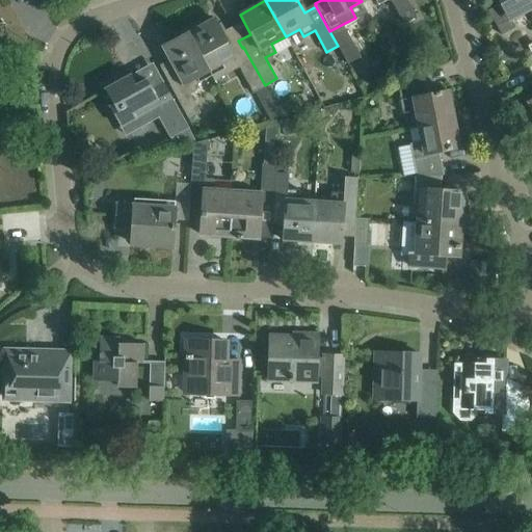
[(361,0),(362,1),(364,0),(376,0),(379,4),(387,0),(393,0),(405,23),(417,18),(406,0),(361,0)]
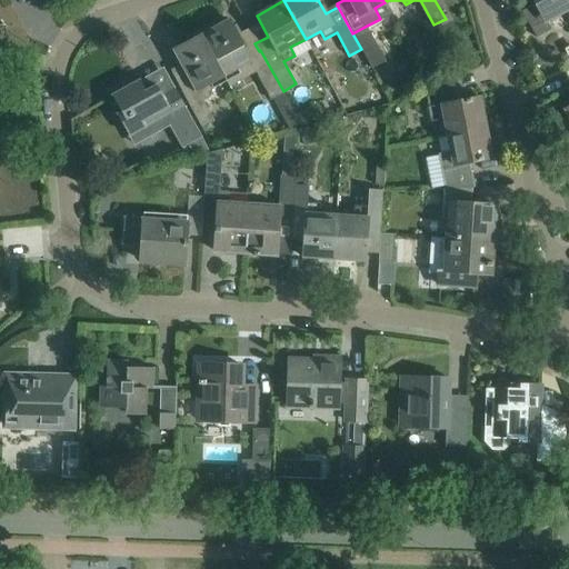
[(568,0),(532,0),(536,3),(521,11),(538,41),(552,33),(546,21),(566,11),(568,17),(568,0)]
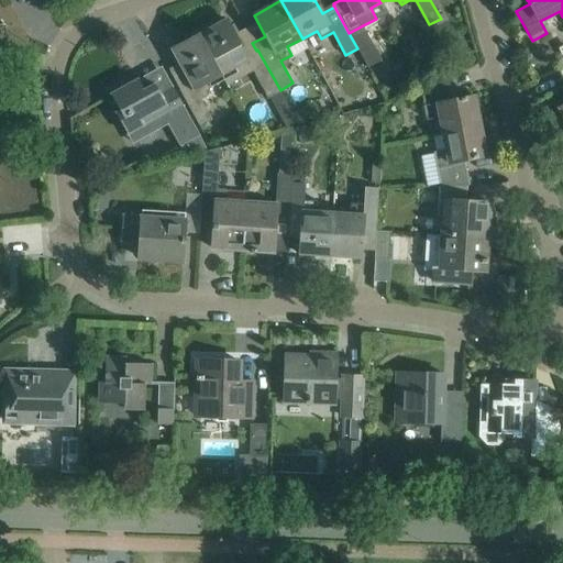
[(227,20),(200,34),(222,75),(228,85),(253,70),(267,97),(280,90),(257,50),(256,51),(245,56),(227,20)]
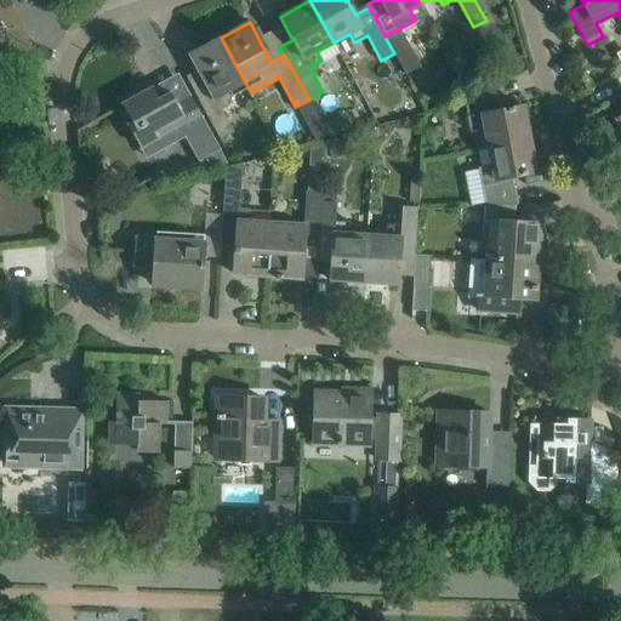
[(400,28),(385,36),(394,53),(406,74),(421,66),(400,28)]
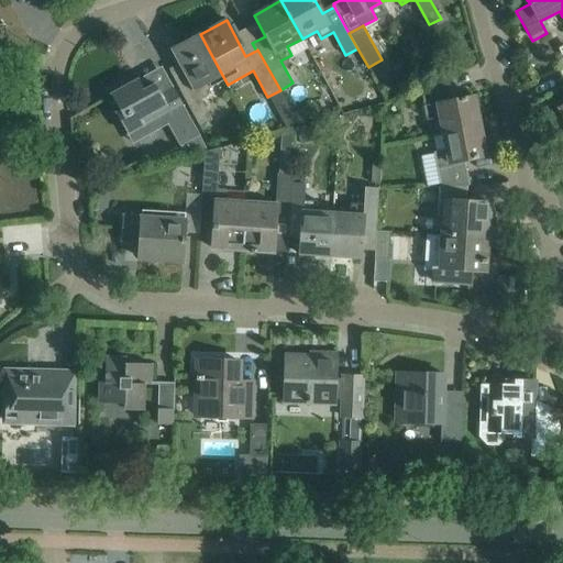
[(222,75),(200,34),(173,50),(191,86),(180,91),(199,125),(212,119),(199,95),(213,87),(210,81),(222,75)]
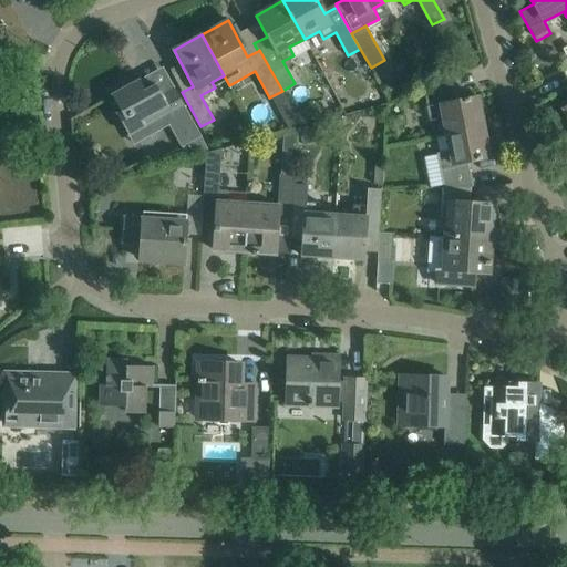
[(207,145),(187,112),(173,85),(161,92),(156,85),(150,88),(145,79),(147,76),(146,75),(112,95),(121,112),(116,114),(129,135),(145,126),(142,121),(161,111),(167,123),(169,122),(186,151),(207,145)]
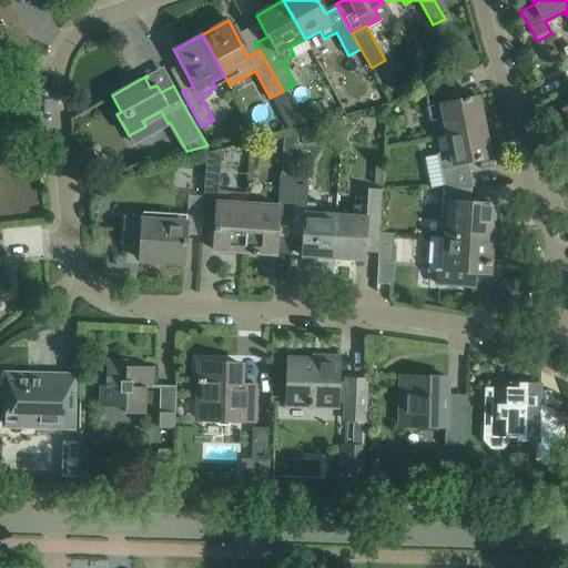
[(447,134),(484,128),(478,97),(456,101),(452,77),(425,89),(430,120),(444,118),(447,134)]
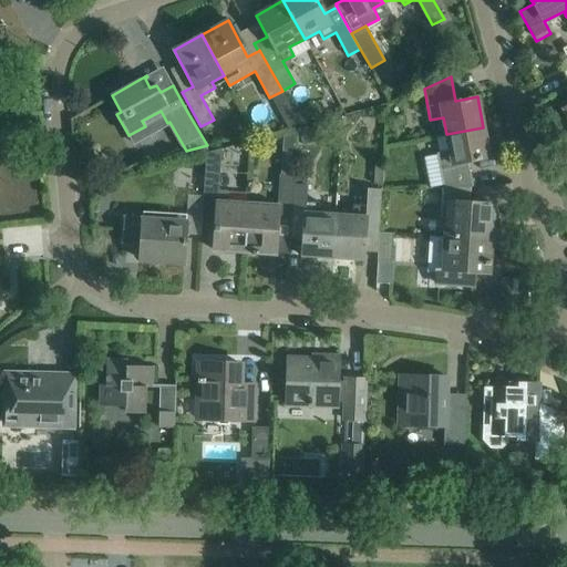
[(307,106),(295,114),(299,122),(301,126),(315,120),(307,106)]
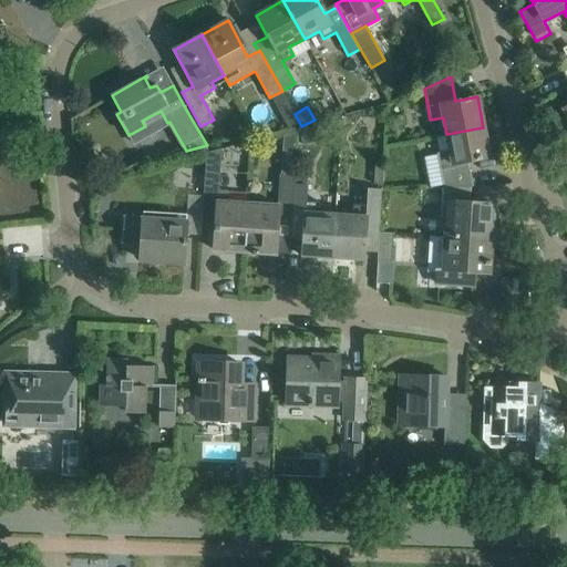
[(483,127),(446,134),(450,151),(436,153),(443,183),(442,188),(473,186),(467,162),(490,157),(483,127)]
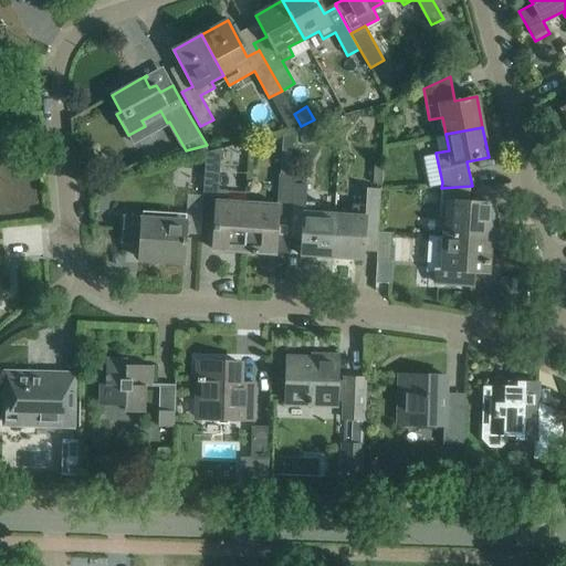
[(244,252),(247,203),(226,202),(227,190),(218,190),(220,149),(206,153),(203,196),(217,196),(213,249),(244,252)]
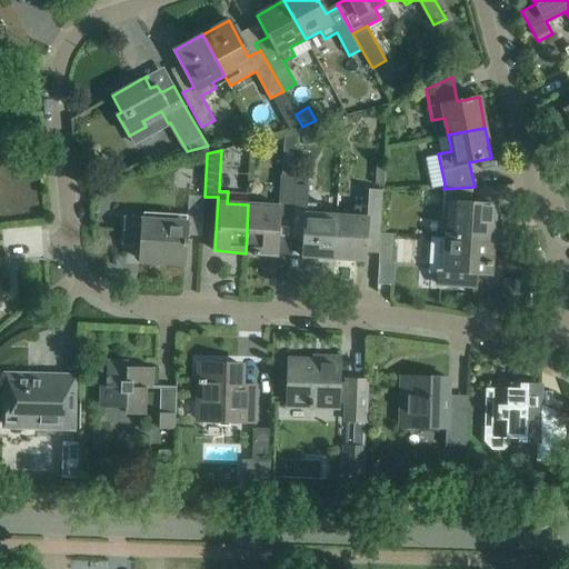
[(376,165),(375,185),(383,186),(385,166),(376,165)]
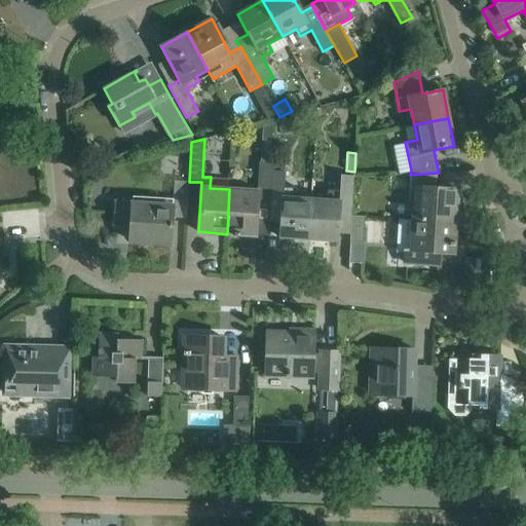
[(229,189),(227,234),(234,234),(234,236),(239,236),(239,235),(256,236),(257,208),(270,208),(270,198),(271,172),(272,163),(259,162),(257,191),(229,189)]
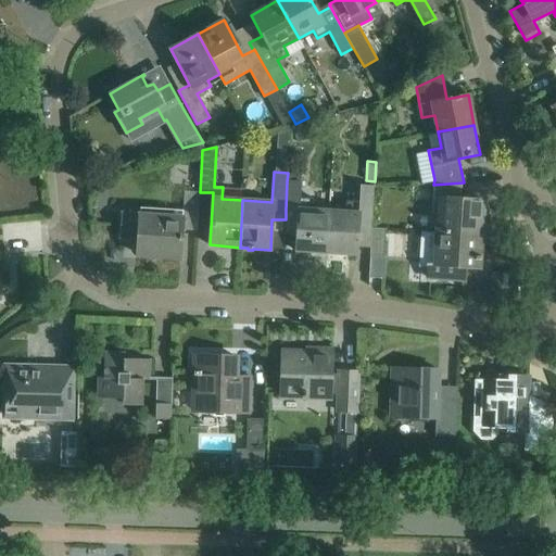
[(301,182),(287,181),(286,210),(298,211),(295,251),(326,253),(328,211),(313,210),(313,199),(300,198),(301,182)]
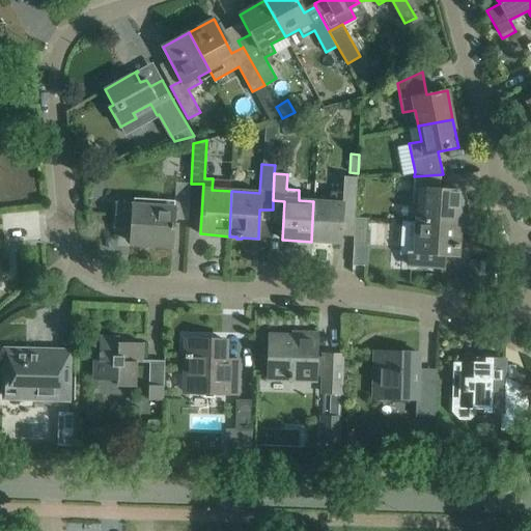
[(443,174),(414,176),(413,205),(418,205),(417,223),(456,225),(459,225),(463,191),(440,190),(441,175),(443,174)]
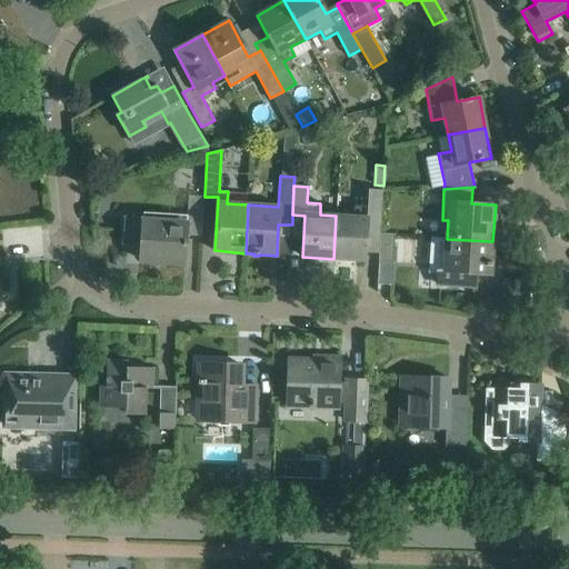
[(353,217),(336,216),(333,259),(365,261),(367,227),(380,228),(382,191),(368,190),(367,207),(353,206),(353,217)]
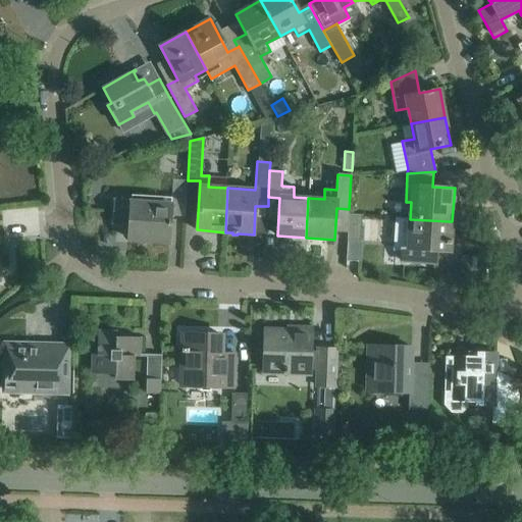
[(114,201),(113,221),(129,222),(128,239),(169,242),(170,216),(185,217),(188,180),(172,179),(171,205),(114,201)]
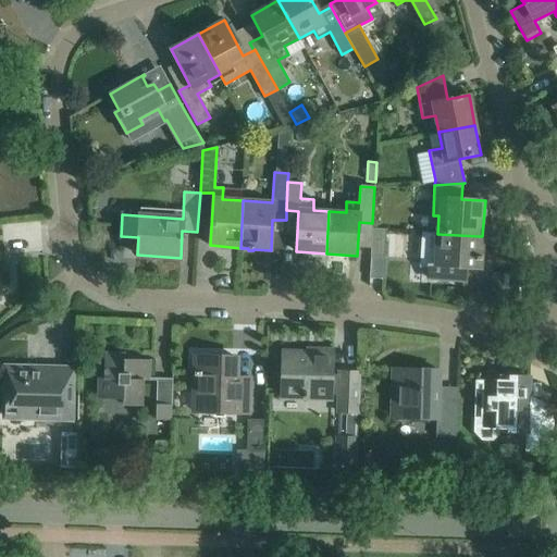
[(386,231),(372,230),(370,257),(384,257),(386,231)]
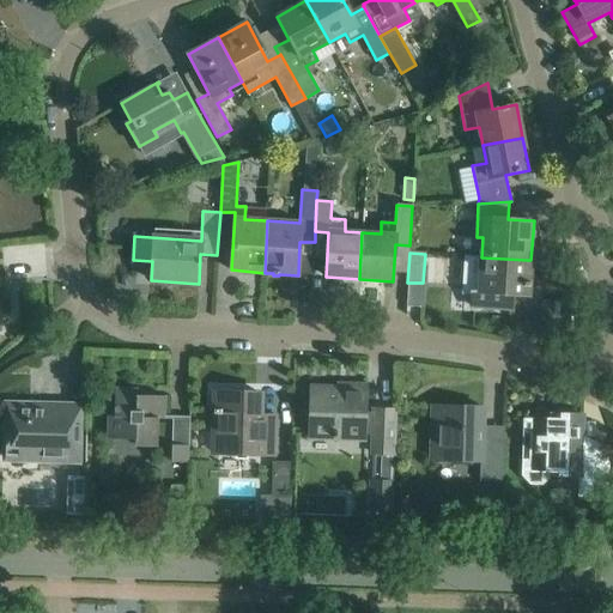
[(527,260),(481,258),(480,277),(473,277),(471,305),(504,308),(504,293),(529,296),(529,281),(525,281),(527,260)]
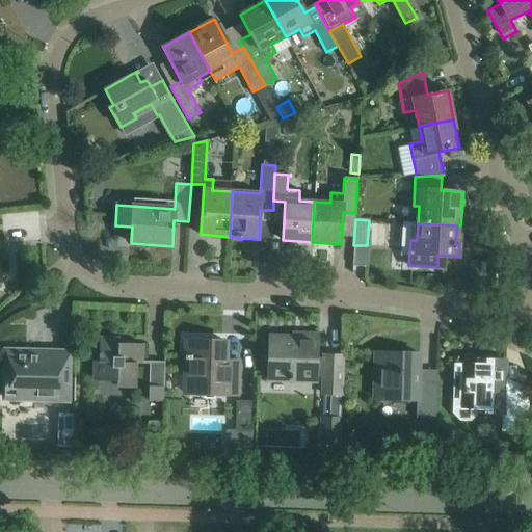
[(473,261),(470,285),(486,287),(489,262),(473,261)]
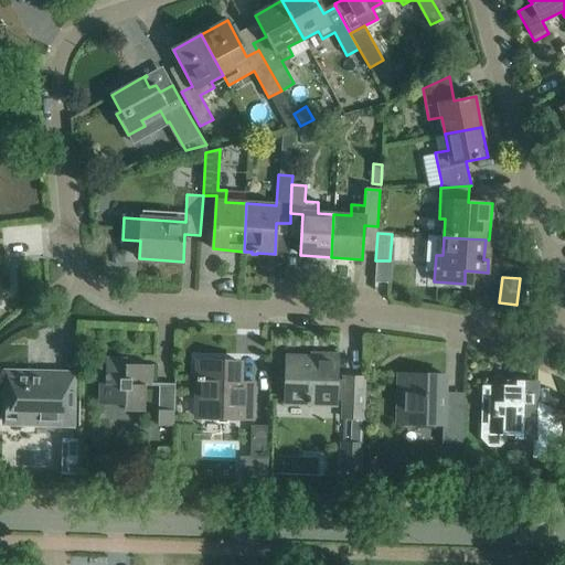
[(286,362),(285,384),(284,404),(334,406),(336,403),(342,403),(342,419),(363,419),(364,379),(343,377),(343,380),(337,380),(337,355),(318,354),(318,368),(312,366),(310,363),(286,362)]
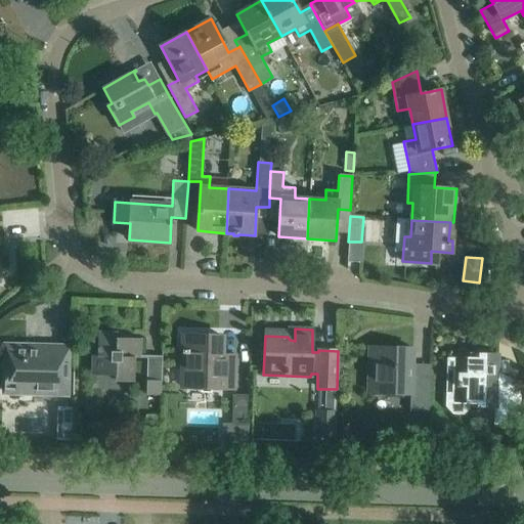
[(140,358),(140,339),(118,338),(118,333),(98,333),(97,355),(93,355),(92,376),(116,377),(115,382),(134,382),(135,358),(140,358)]
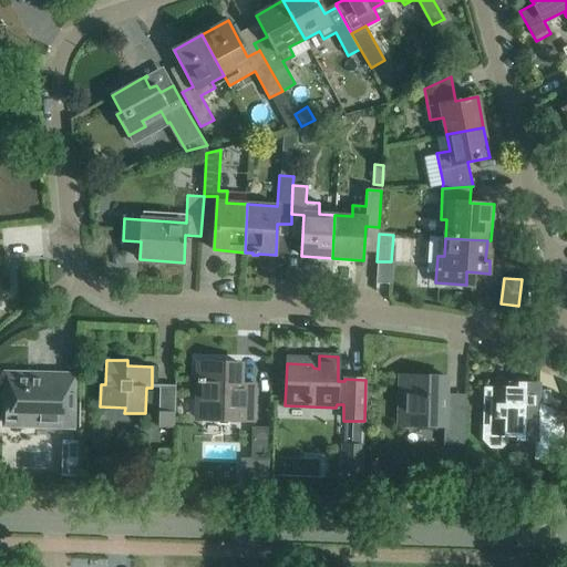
[(254,422),(254,419),(255,397),(240,395),(240,363),(198,362),(197,401),(204,402),(203,420),(254,422)]
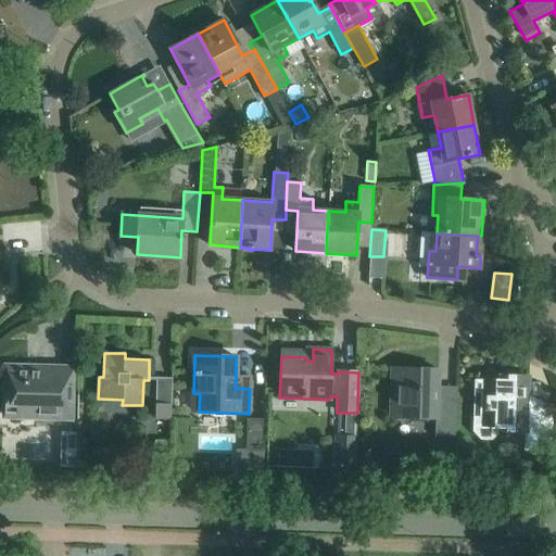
[(41,370),(5,369),(4,395),(8,395),(7,413),(36,414),(36,418),(72,419),(73,394),(70,394),(71,367),(41,366),(41,370)]
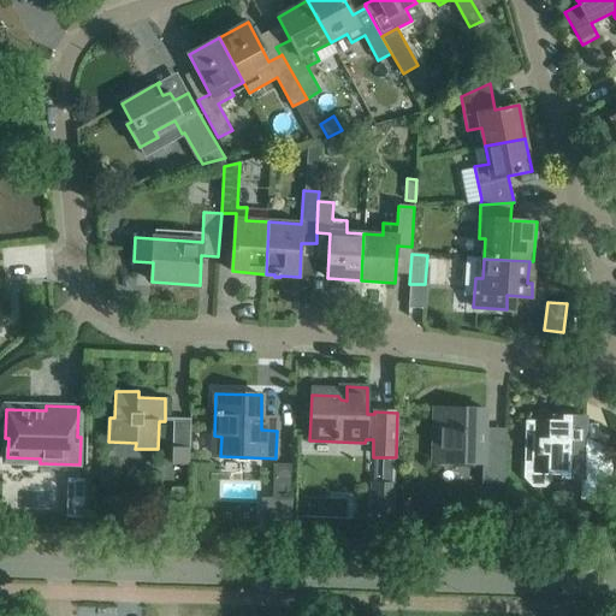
[(505,484),(505,469),(507,445),(485,445),(485,409),(432,408),(432,415),(444,416),(443,462),(483,463),(481,484),(505,484)]
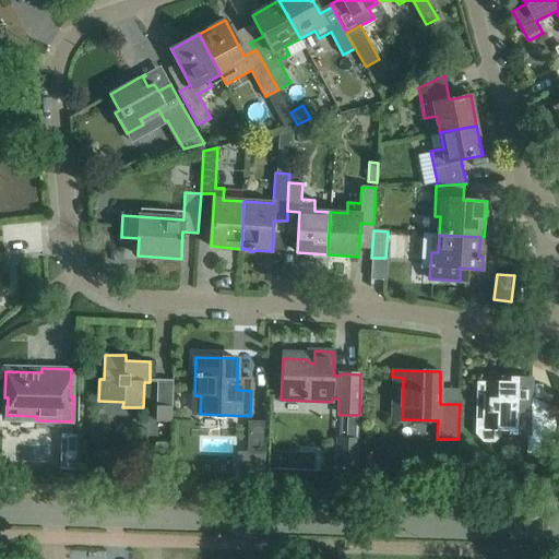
[(474,425),(474,427),(474,428),(474,429),(474,430),(475,431),(475,432),(476,435),(476,436),(477,437),(478,437),(479,438),(480,439),(480,440),(483,440),(484,441),(485,441),(486,441),(487,442),(488,442),(489,442),(491,442),(492,441),(494,441),(495,441),(496,440),(497,440),(498,439),(499,438),(500,437),(501,436),(501,435),(502,433),(503,432),(503,431),(503,430),(527,430),(526,453),(542,453),(555,454),(556,409),(543,409),(528,409),(530,382),(488,381),(488,412),(486,412),(485,412),(484,413),(483,413),(482,414),(480,415),(479,415),(478,416),(477,417),(476,418),(476,419),(475,420),(475,421),(474,423),(474,424),(474,425)]
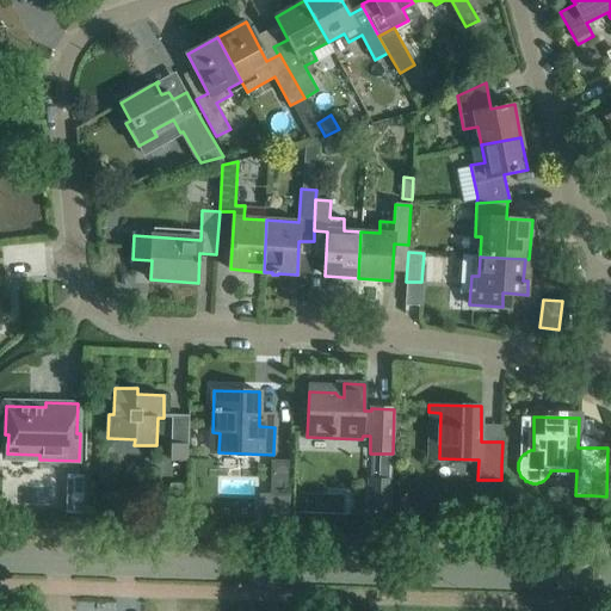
[(174,418),(173,444),(172,462),(187,462),(189,418),(174,418)]
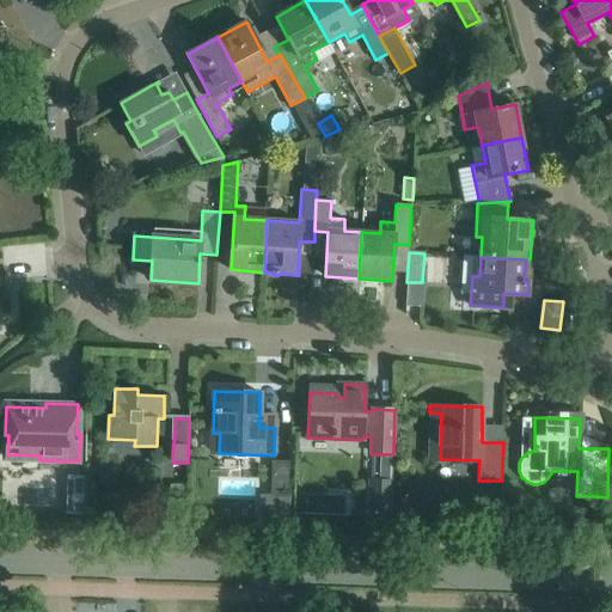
[(291,463),(271,463),(270,497),(289,497),(291,463)]
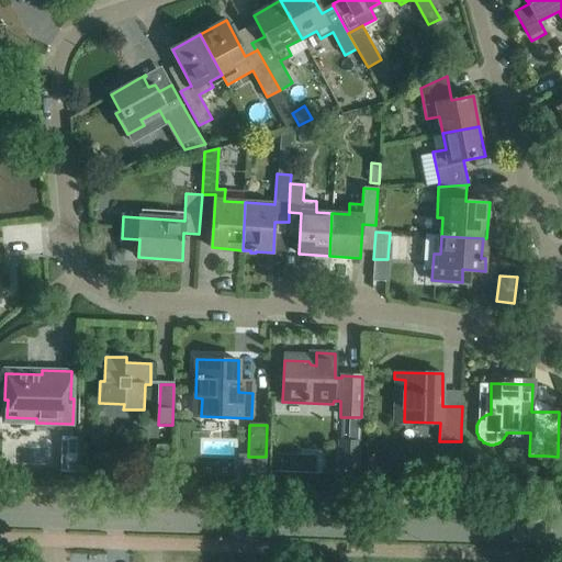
[(337,442),(337,472),(359,473),(360,444),(337,442)]
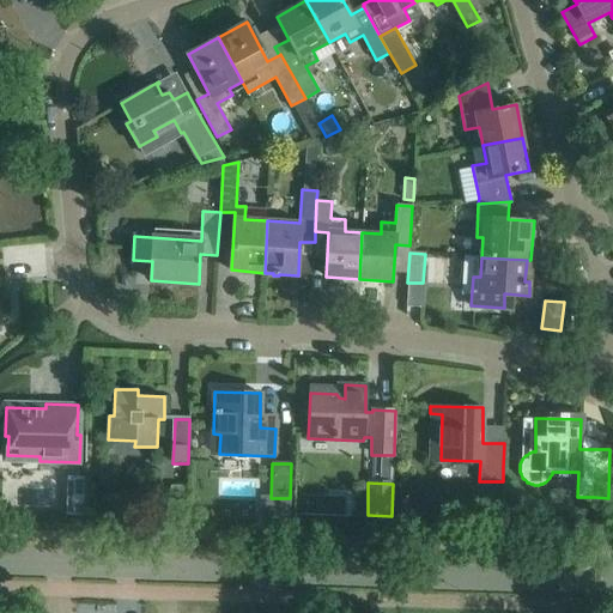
[(67,496),(67,516),(85,516),(85,497),(67,496)]
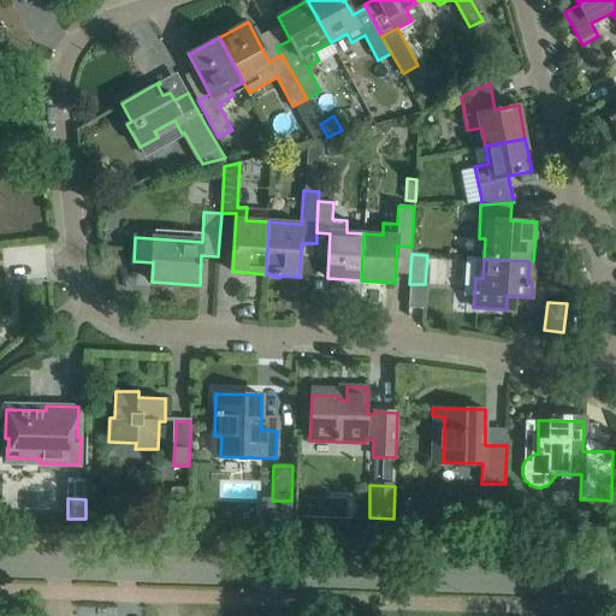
[(483,523),(499,525),(501,507),(484,505),(483,523)]
